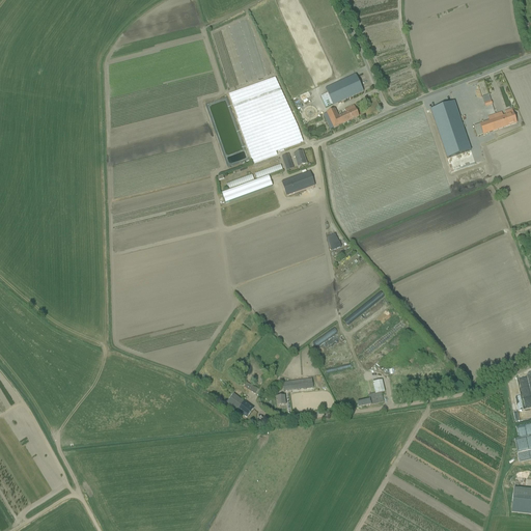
[(326,109),(333,105),(333,106),(363,92),(356,76),(326,89),(328,93),(320,96),(326,109)]
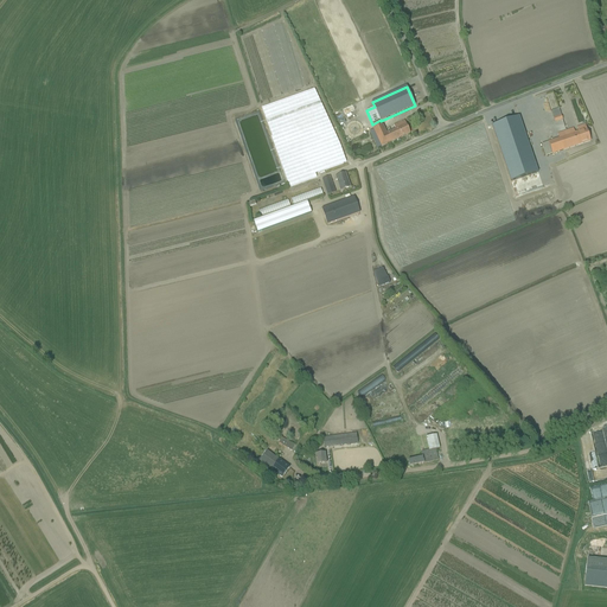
[(314,174),(331,168),(343,164),(346,163),(345,159),(340,145),(314,89),(263,108),(273,136),(272,136),(289,187),(315,178),(314,174)]
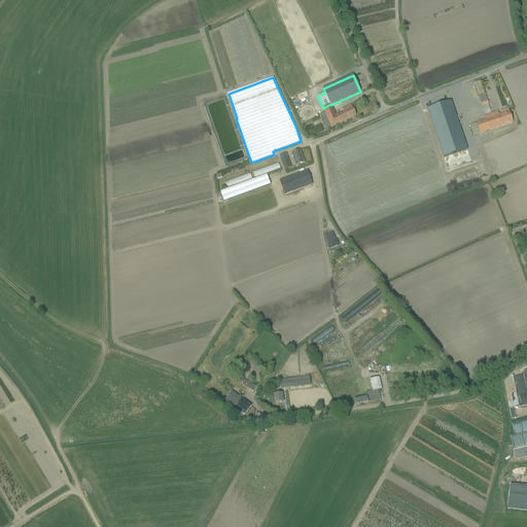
[(447,101),(424,110),(442,159),(465,149),(447,101)]
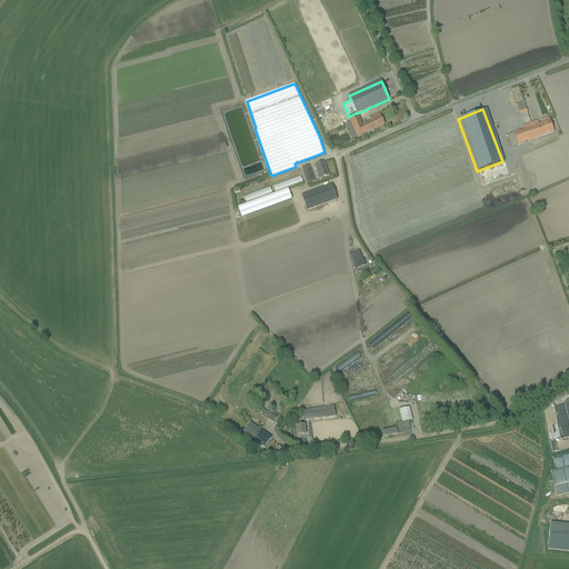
[(369,118),(370,121),(362,126),(359,117),(350,121),(350,122),(347,123),(355,139),(385,126),(379,113),(369,118)]
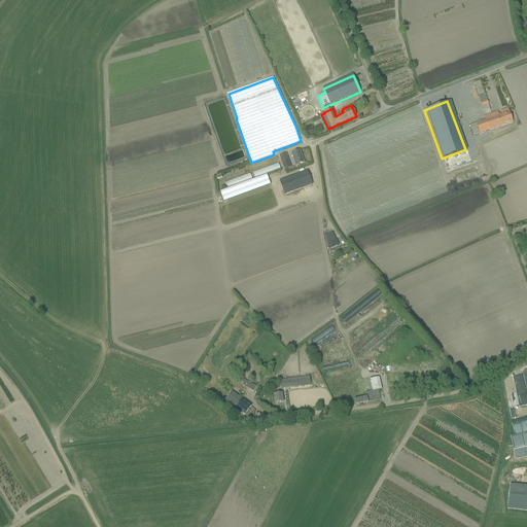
[(513,123),(510,114),(507,109),(501,111),(502,114),(499,115),(498,112),(484,116),(486,120),(476,124),(480,134),(513,123)]
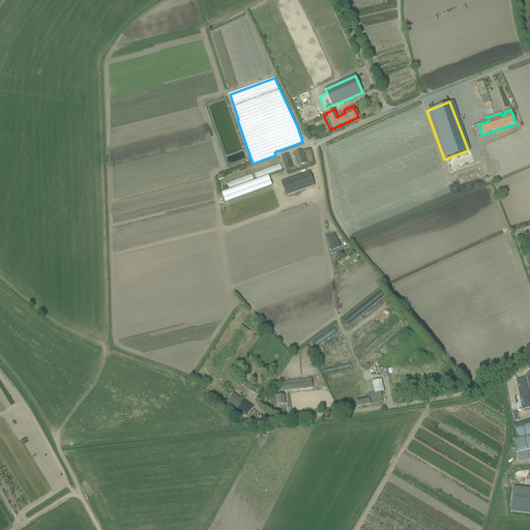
[(298,167),(301,166),(305,164),(304,164),(302,157),(303,157),(301,151),(293,154),(298,167)]
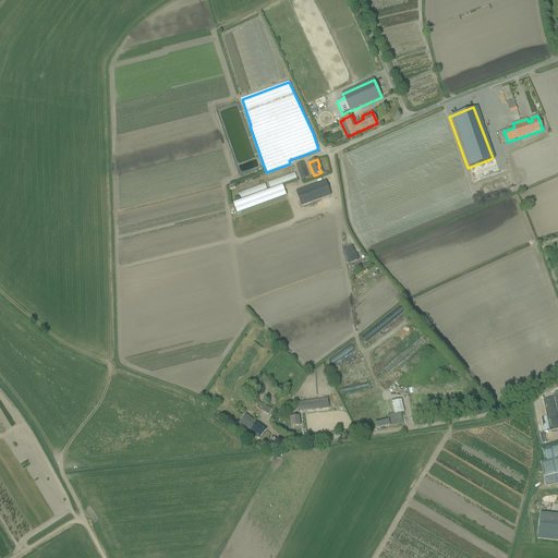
[(295,166),(301,180),(308,177),(303,162),(295,166)]
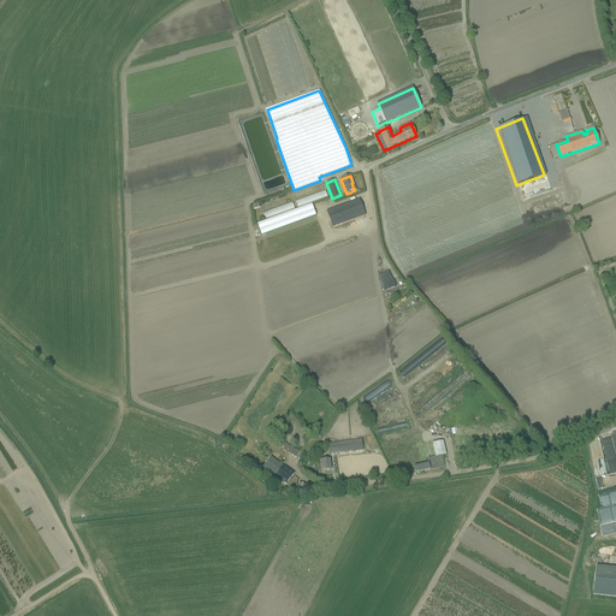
[(297,201),(300,208),(330,199),(327,191),(297,201)]
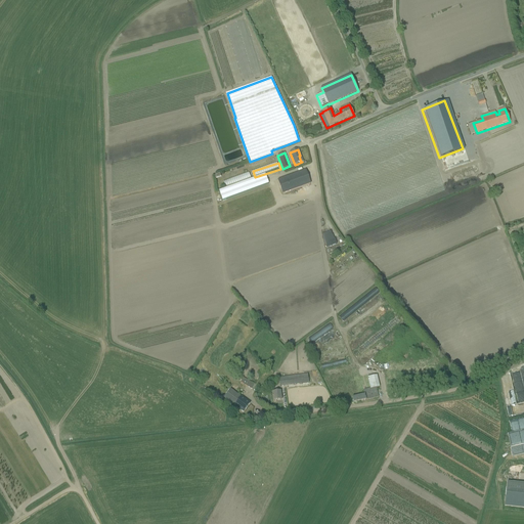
[(282,193),(291,191),(306,186),(310,184),(305,170),(301,172),(286,177),(277,180),(282,193)]
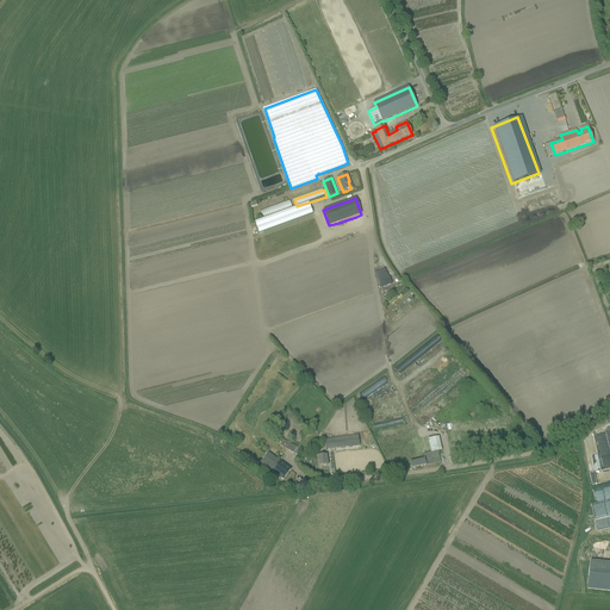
[(313,215),(309,204),(309,203),(255,223),(259,234),(313,215)]
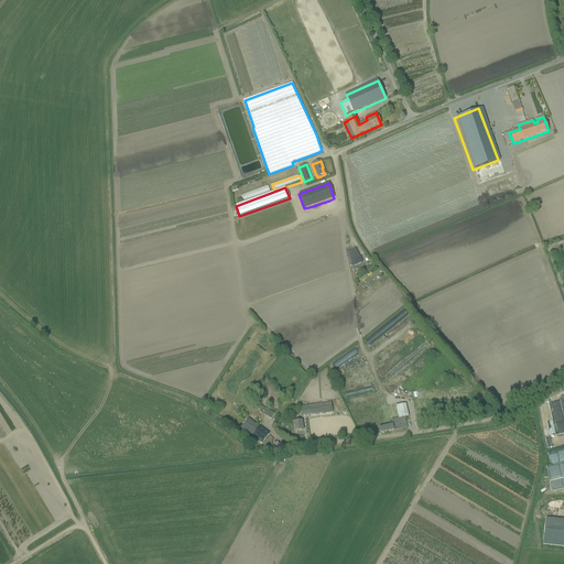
[(243,201),(271,193),(270,187),(242,196),(243,201)]
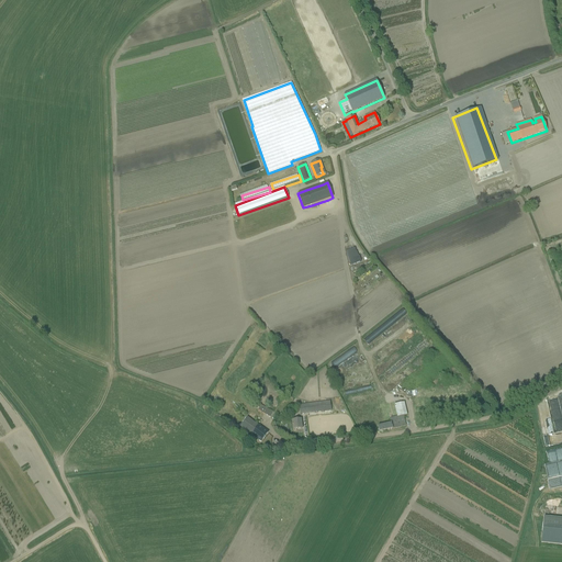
[(346,251),(351,266),(361,262),(360,257),(359,257),(358,253),(357,253),(356,248),(346,251)]
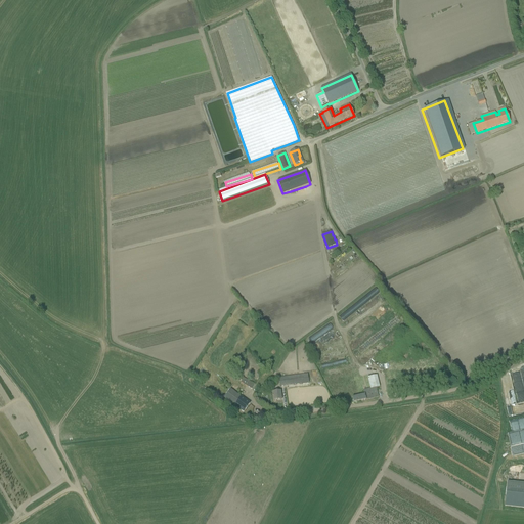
[(333,326),(311,339),(313,343),(335,331),(333,326)]
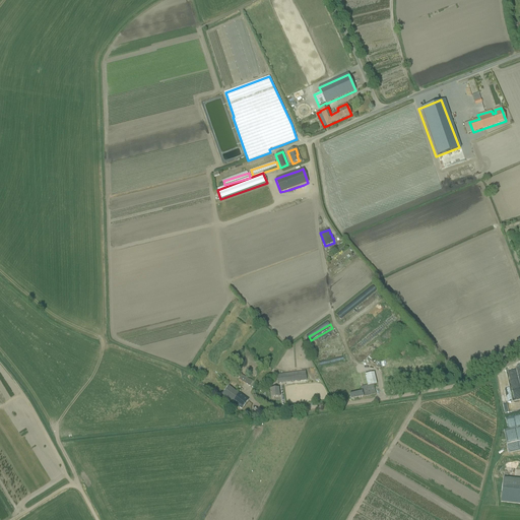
[(297,373),(276,376),(277,379),(277,384),(298,381),(298,382),(303,381),(301,372),(297,373)]
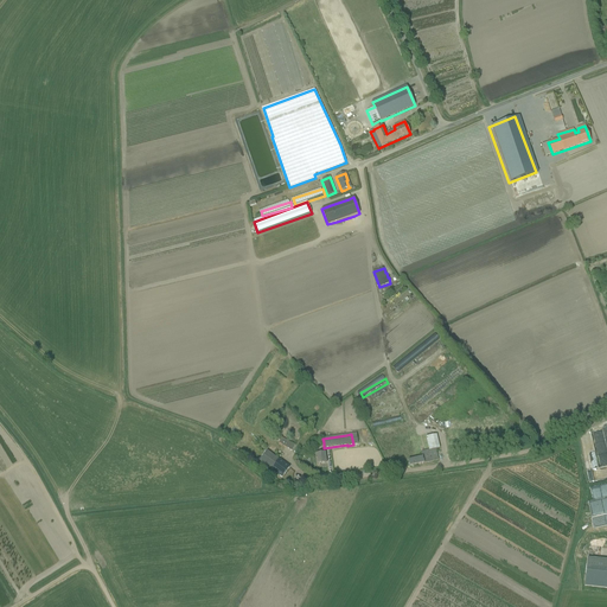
[(408,460),(409,467),(439,460),(436,449),(440,448),(436,435),(426,438),(429,451),(421,453),(422,458),(408,460)]
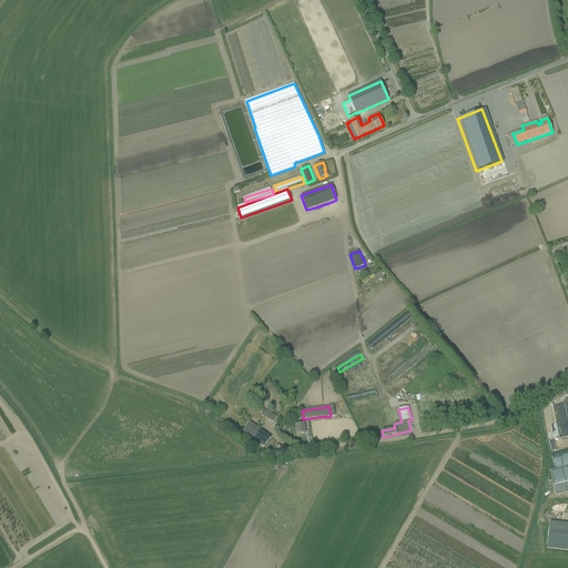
[(273,423),(275,417),(264,411),(261,415),(273,423)]
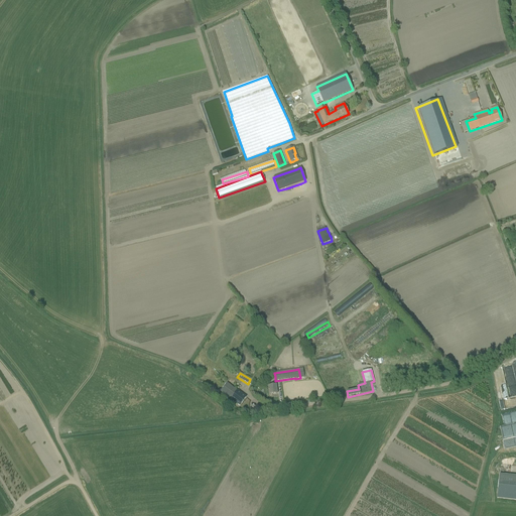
[(246,397),(238,391),(227,383),(221,392),(240,406),(246,397)]
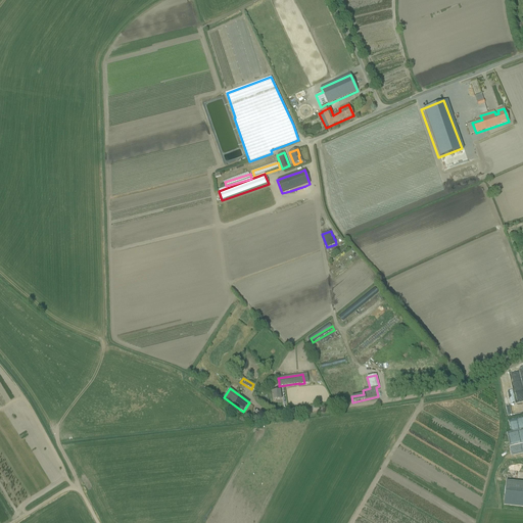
[(272,391),(273,395),(273,400),(281,399),(280,391),(272,391)]
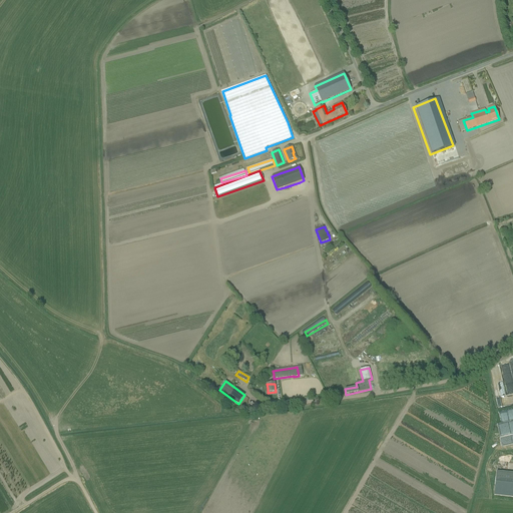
[(500,425),(502,438),(512,436),(512,412),(501,414),(503,425),(500,425)]
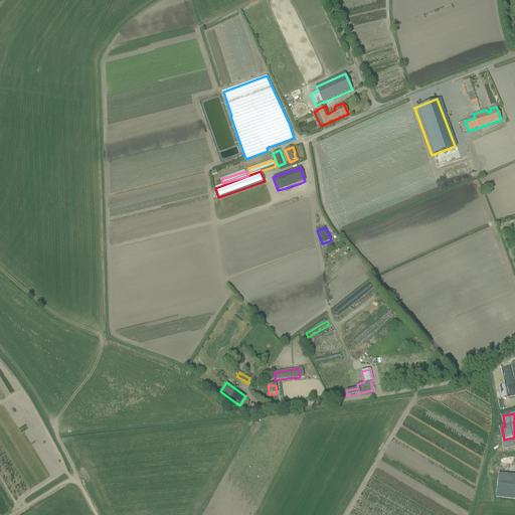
[(496,499),(514,500),(514,477),(499,476),(496,499)]
